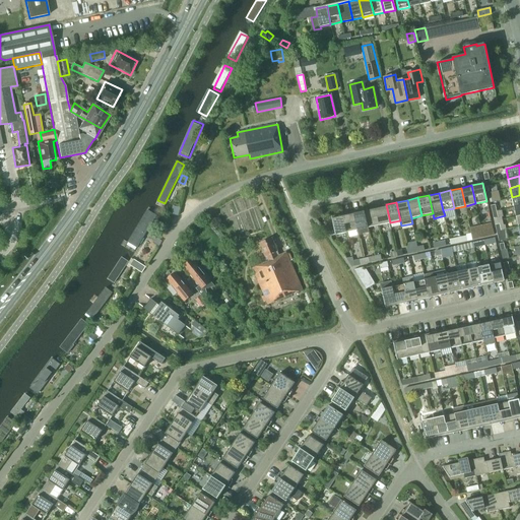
[(379,225),(390,222),(386,204),(375,207),(379,225)]
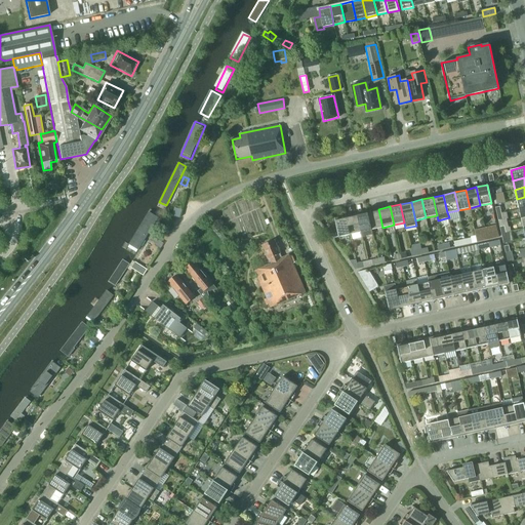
[(382,228),(378,209),(367,211),(371,230),(382,228)]
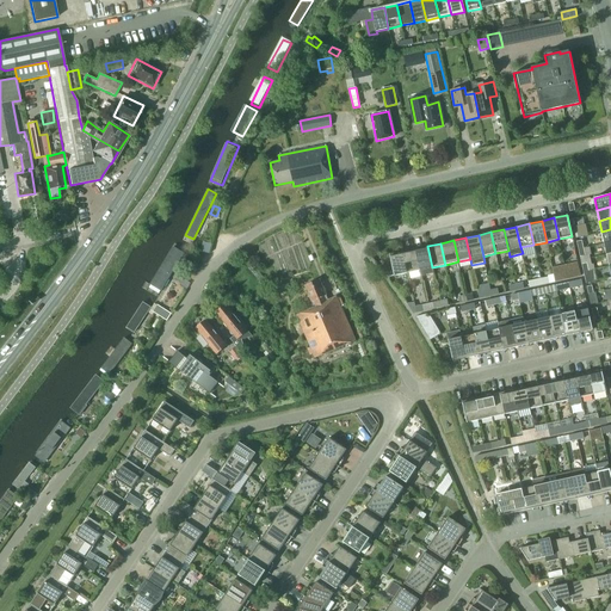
[(185,253),(172,246),(146,290),(158,297),(185,253)]
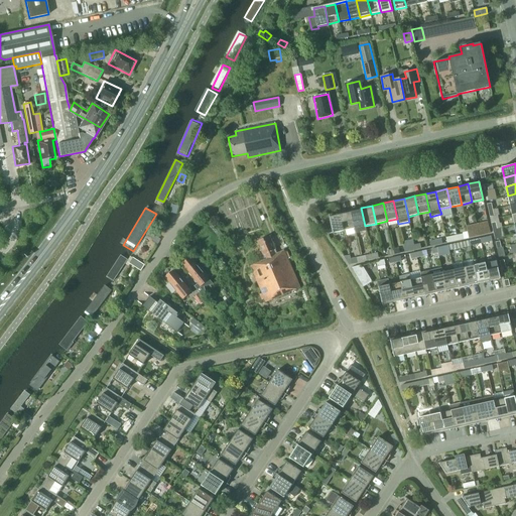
[(367,231),(365,226),(361,208),(351,210),(355,228),(356,233),(367,231)]
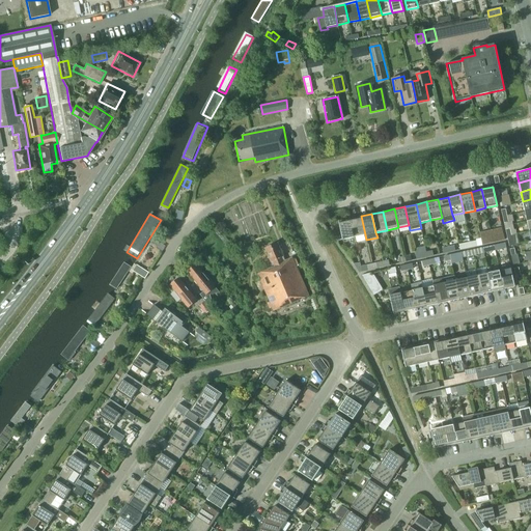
[(365,234),(361,216),(350,219),(354,238),(365,234)]
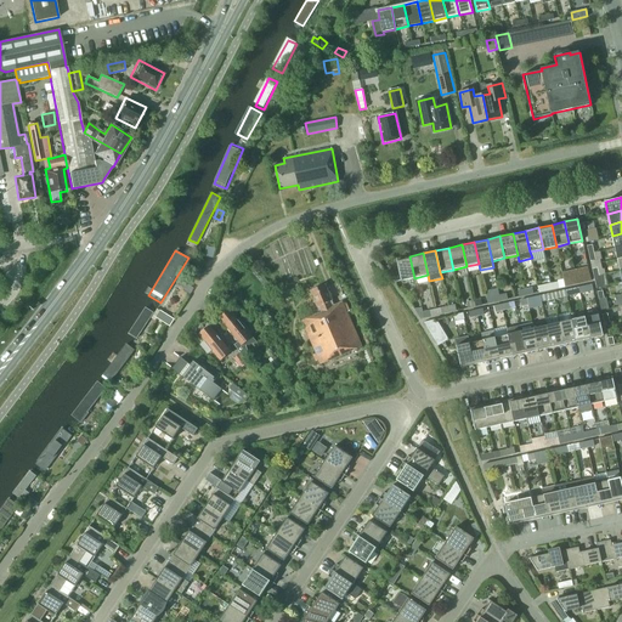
[(395,282),(414,278),(410,256),(396,259),(399,266),(389,273),(388,275),(395,282)]
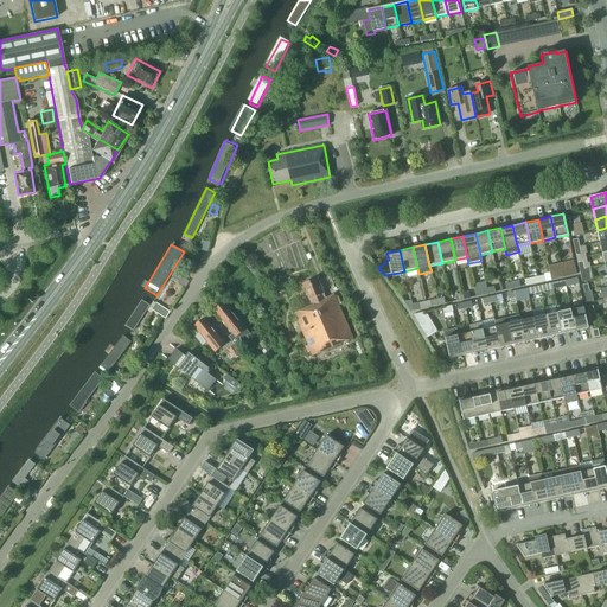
[(181,260),(190,268),(193,263),(185,256),(181,260)]
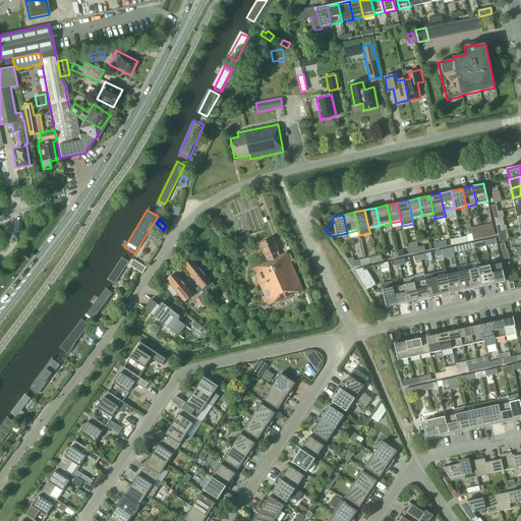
[(278,252),(272,238),(258,243),(265,257),(266,257),(267,262),(251,268),(268,305),(303,290),(287,252),(286,253),(286,252),(279,255),(278,252)]
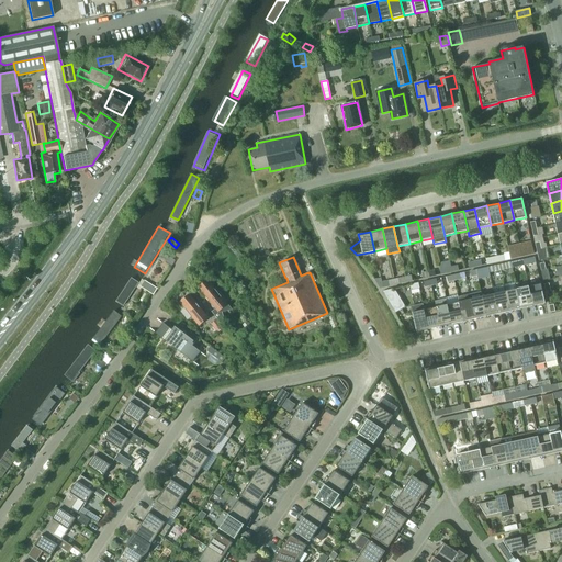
[(547,270),(541,271),(543,281),(550,279),(548,269),(547,270)]
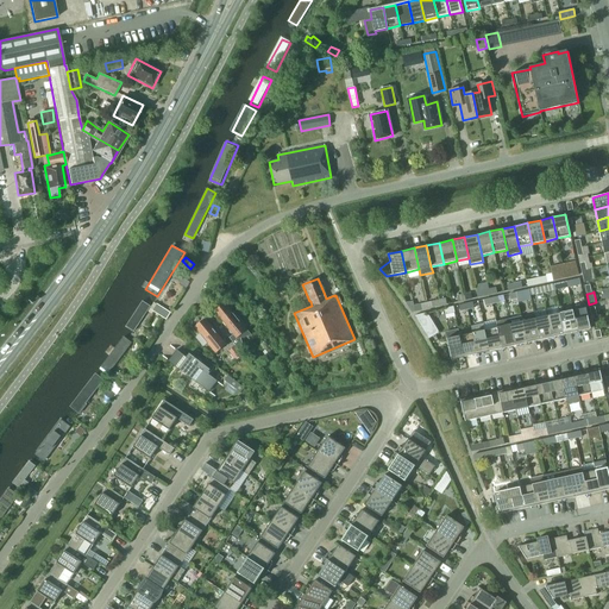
[(143,301),(126,326),(135,332),(151,306),(143,301)]
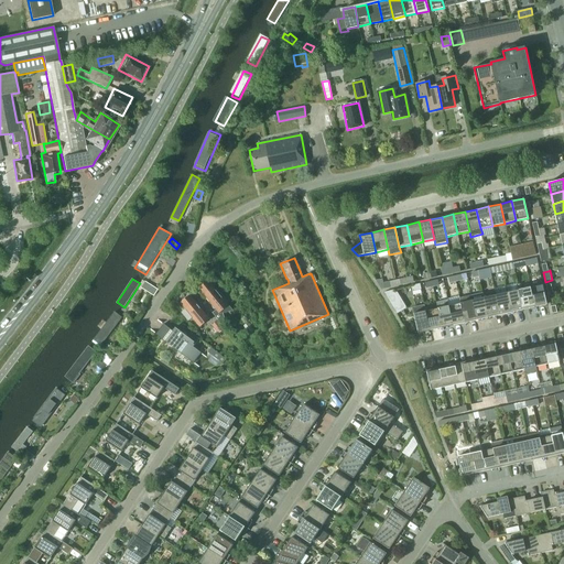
[(384,288),(383,283),(382,279),(376,280),(381,289),(384,288)]
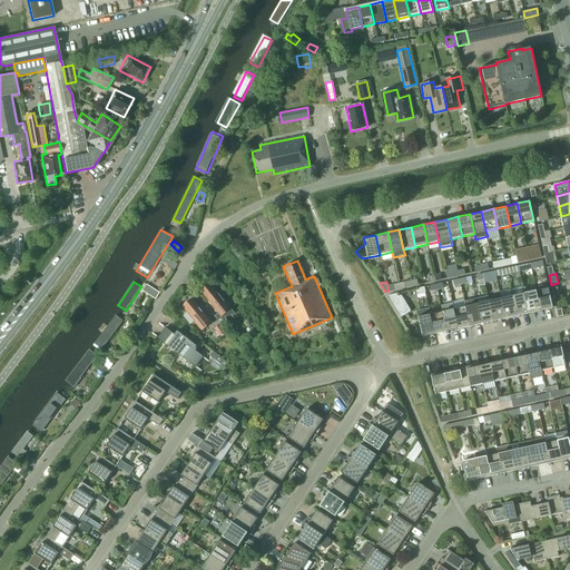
[(160,293),(147,284),(143,291),(156,300),(160,293)]
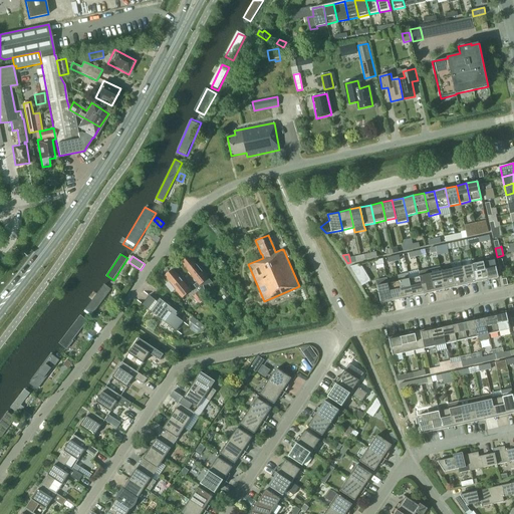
[(192,276),(197,282),(193,285),(202,295),(205,292),(204,285),(212,283),(190,256),(181,262),(192,276)]
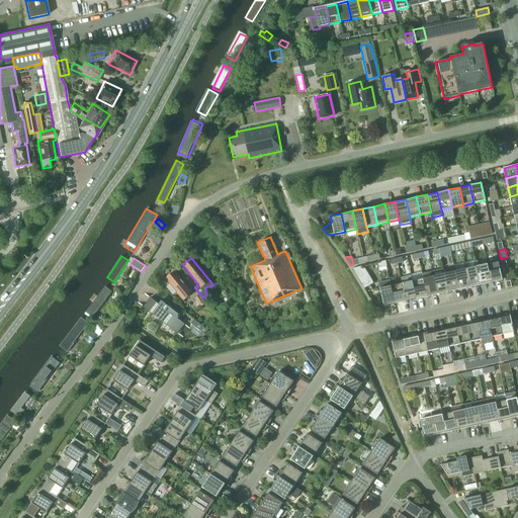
[(492,282),(503,279),(499,261),(488,264),(492,282)]
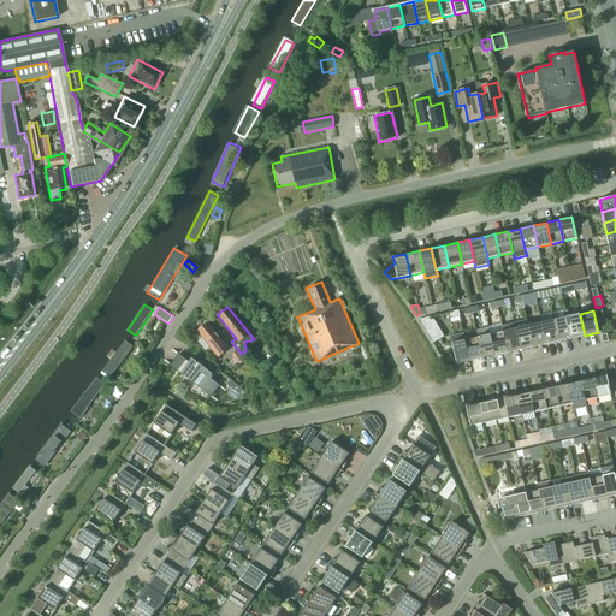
[(585,336),(580,314),(567,317),(572,338),(585,336)]
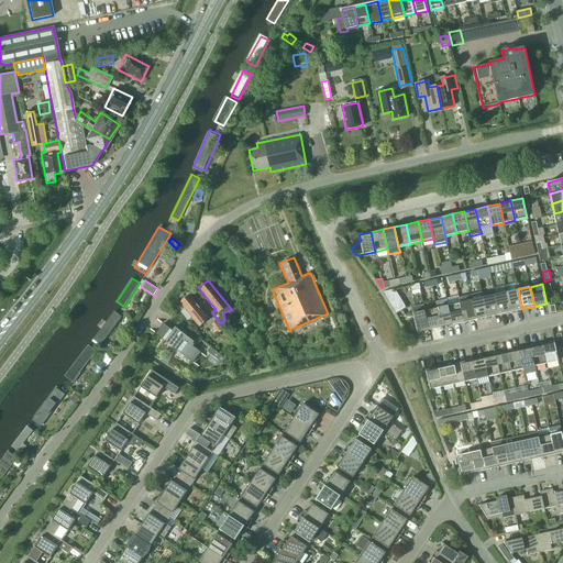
[(510,311),(522,309),(518,289),(506,291),(510,311)]
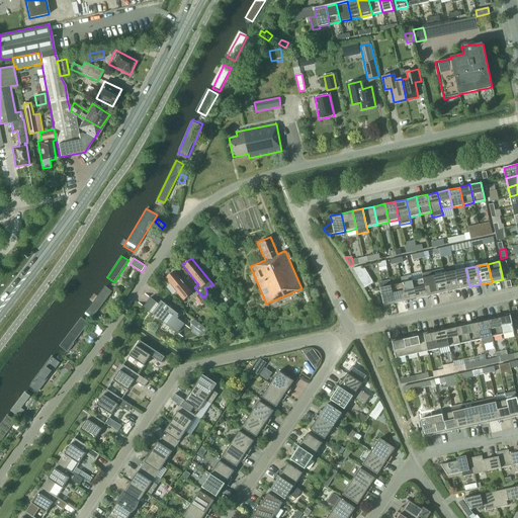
[(362,267),(354,269),(359,278),(366,274),(362,267)]
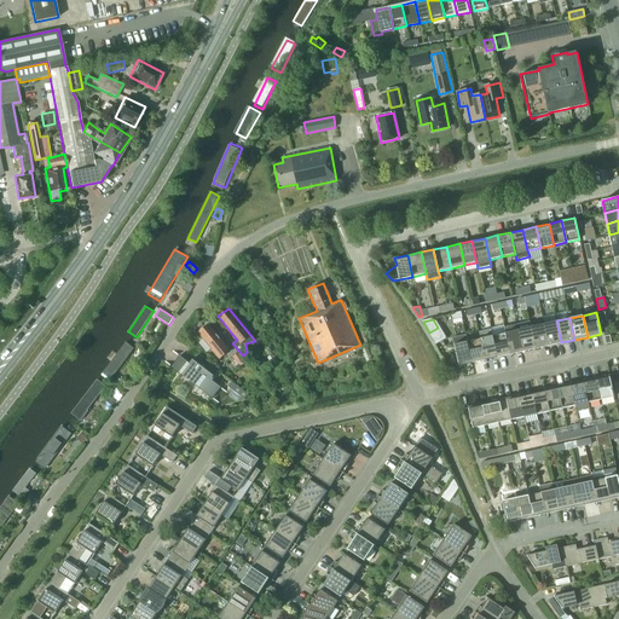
[(549,346),(561,342),(556,320),(544,324),(549,346)]
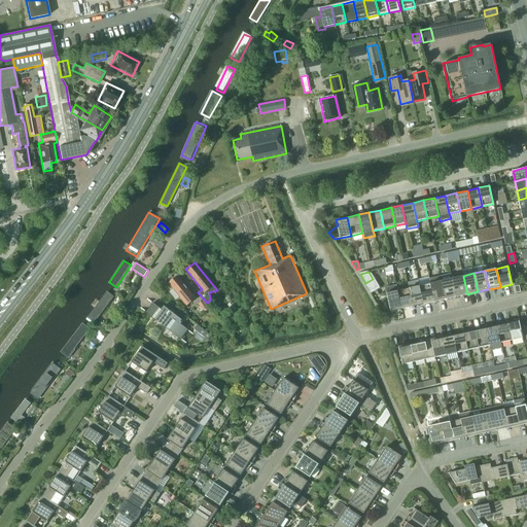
[(169,283),(173,288),(170,291),(176,300),(180,296),(187,305),(196,297),(178,276),(169,283)]
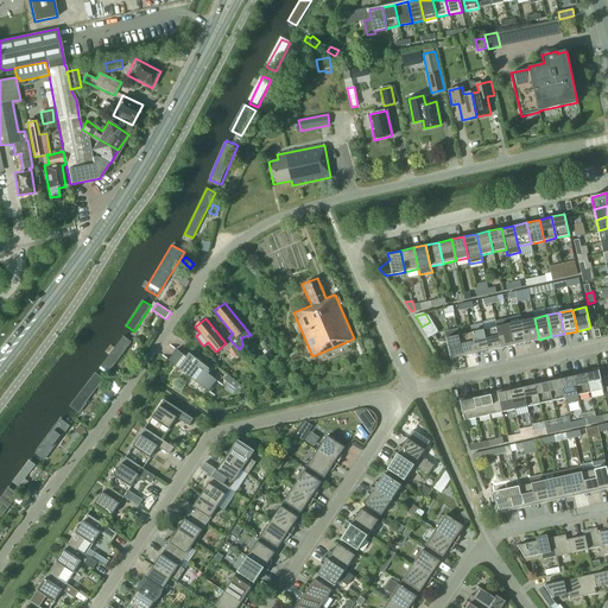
[(514,346),(510,324),(508,318),(495,321),(496,327),(501,348),(514,346)]
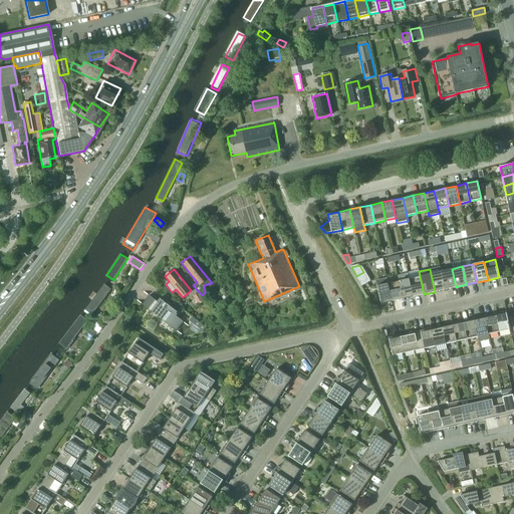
[(445,289),(456,287),(452,269),(441,271),(445,289)]
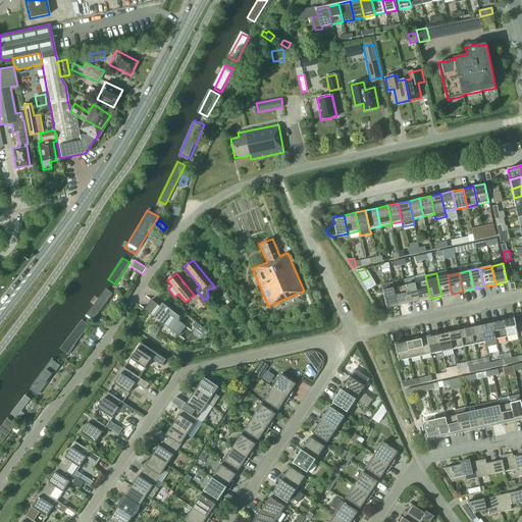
[(448,275),(437,278),(441,297),(452,294),(448,275)]
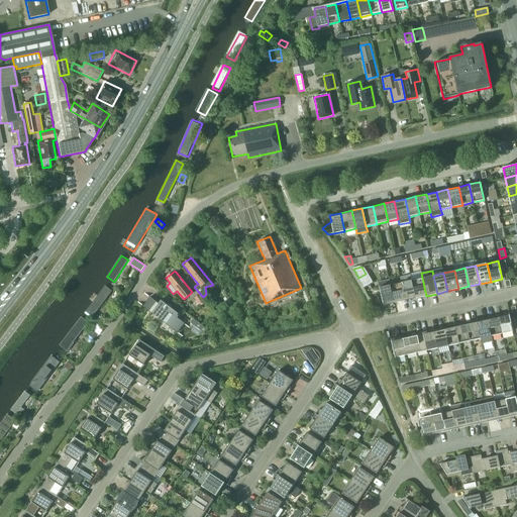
[(405,301),(416,298),(412,280),(411,280),(410,275),(400,277),(401,283),(405,301)]
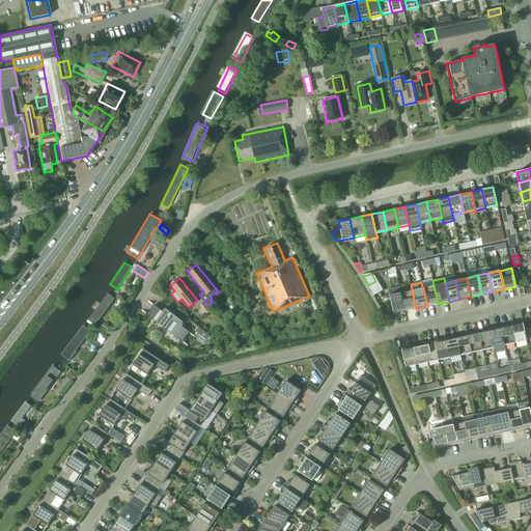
[(438,304),(434,285),(423,287),(427,306),(438,304)]
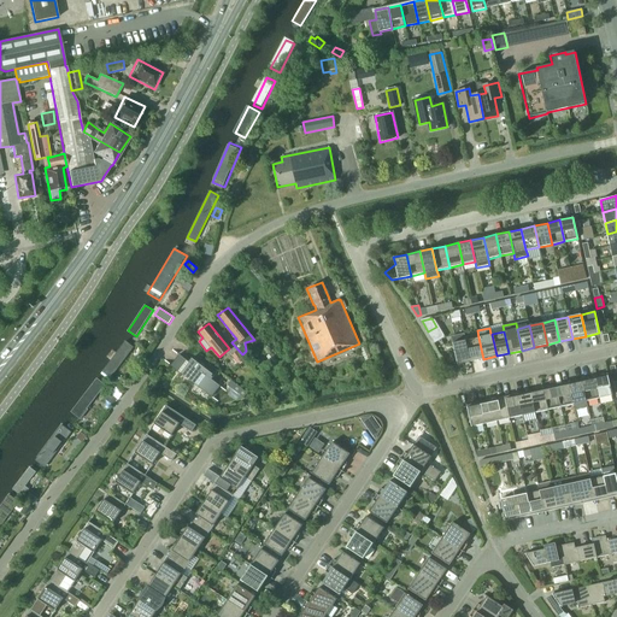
[(470,362),(465,340),(464,334),(451,338),(457,364),(470,362)]
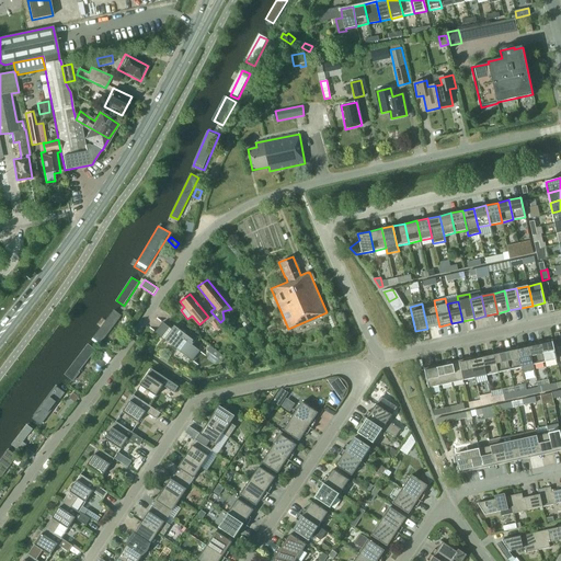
[(427,329),(439,327),(435,307),(423,309),(427,329)]
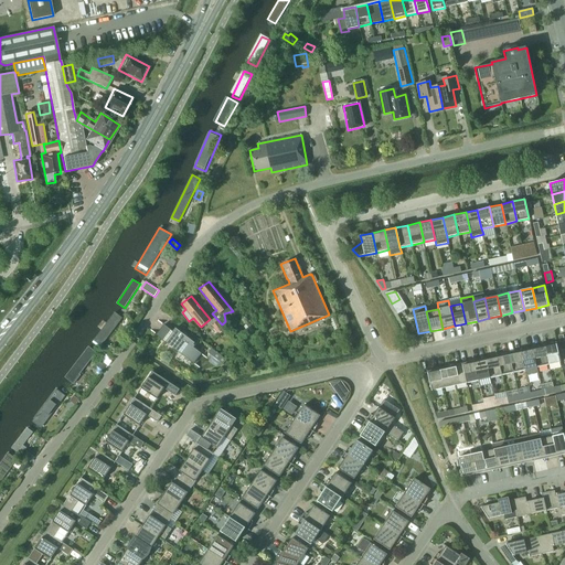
[(115,312),(92,342),(99,348),(123,318),(115,312)]
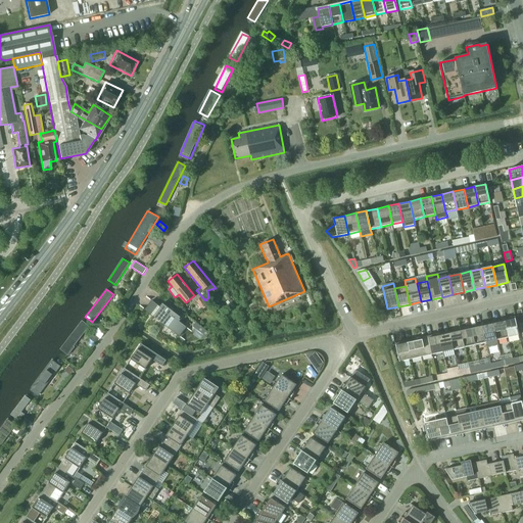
[(201,297),(197,301),(202,308),(207,304),(201,297)]
